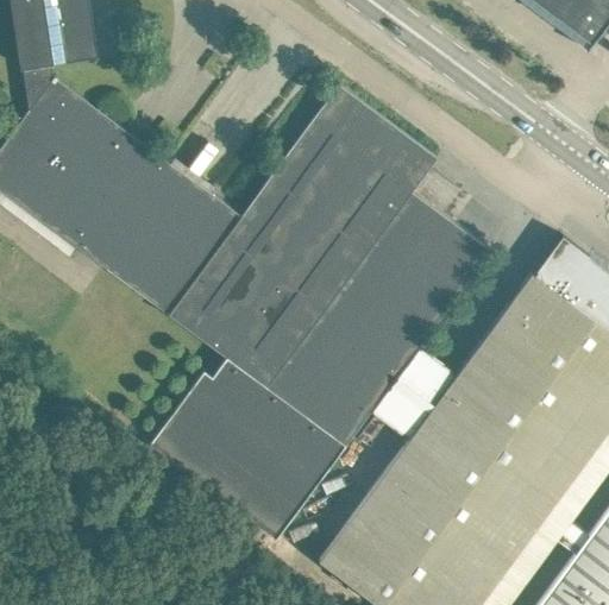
[(98,57),(88,0),(10,0),(20,69),(22,69),(27,105),(31,108),(54,79),(50,64),(98,57)]
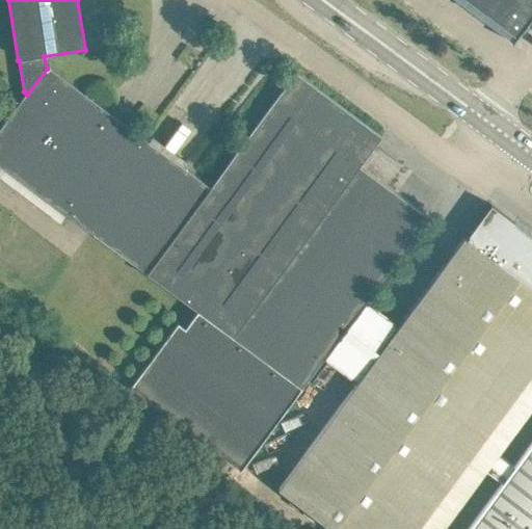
[(531,0),(463,0),(516,38),(511,45),(513,46),(531,19),(531,0)]
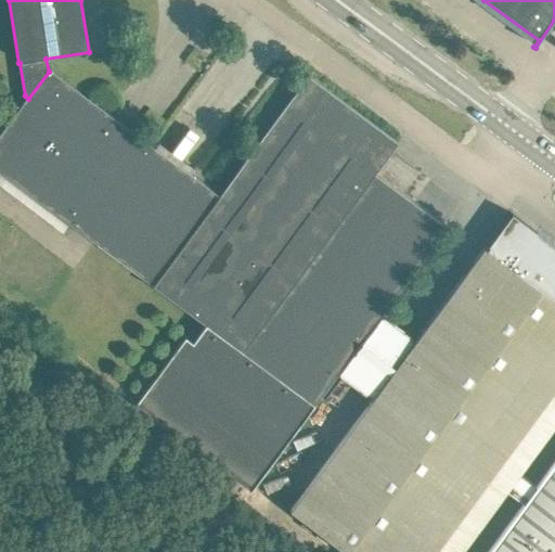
[(356,385),(397,332),(379,320),(447,229),(375,176),(398,144),(308,78),(219,199),(49,72),(28,99),(0,137),(0,175),(205,326),(192,344),(184,338),(136,407),(252,492),(340,373),(356,385)]
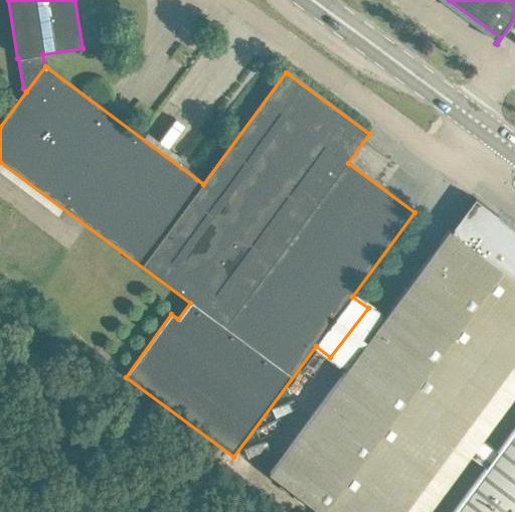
[(428,511),(470,457),(481,443),(514,395),(514,229),(475,200),(454,229),(455,229),(452,233),(450,231),(384,320),(368,308),(330,357),(347,370),(270,475),(319,511),(428,511)]
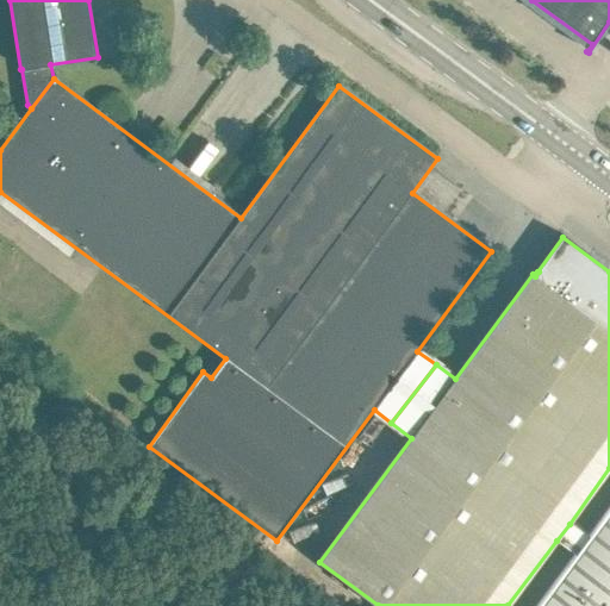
[(609,605),(609,507),(589,537),(570,524),(556,541),(576,555),(536,605),(609,605)]
